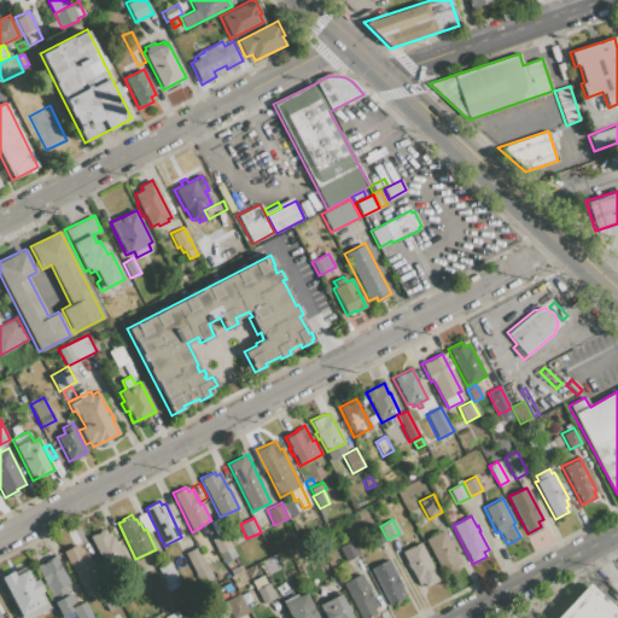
[(365,534),(379,525),(386,541),(373,548),(365,534)]
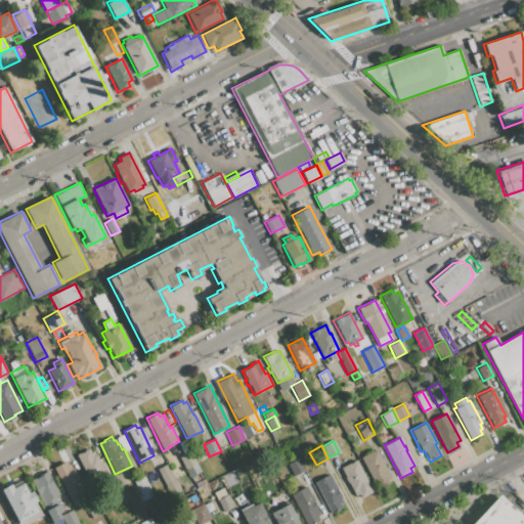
[(76,455),(89,448),(91,452),(94,450),(96,456),(98,455),(105,470),(88,479),(76,455)]
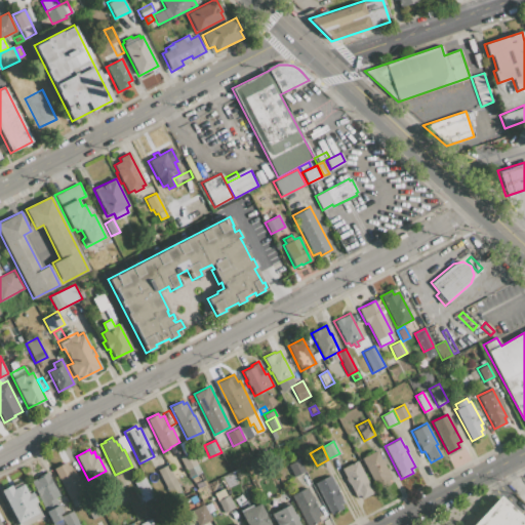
[(361,458),(377,450),(391,477),(387,479),(390,484),(377,491),(361,458)]
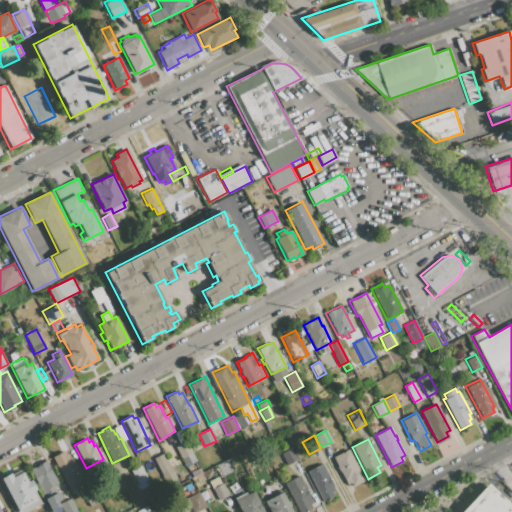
[(175,447),(187,441),(196,461),(184,467),(175,447)]
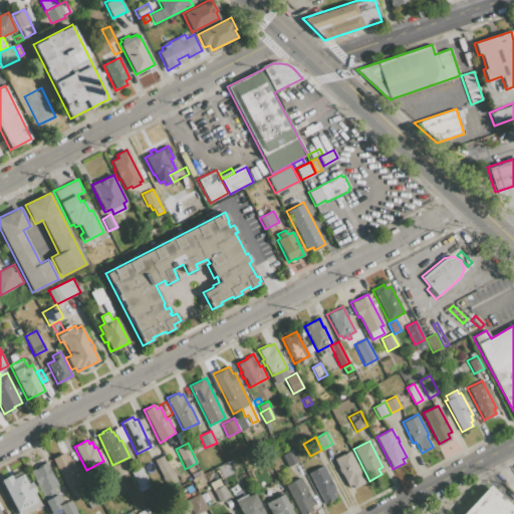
[(282,455),(293,450),(299,461),(288,467),(282,455)]
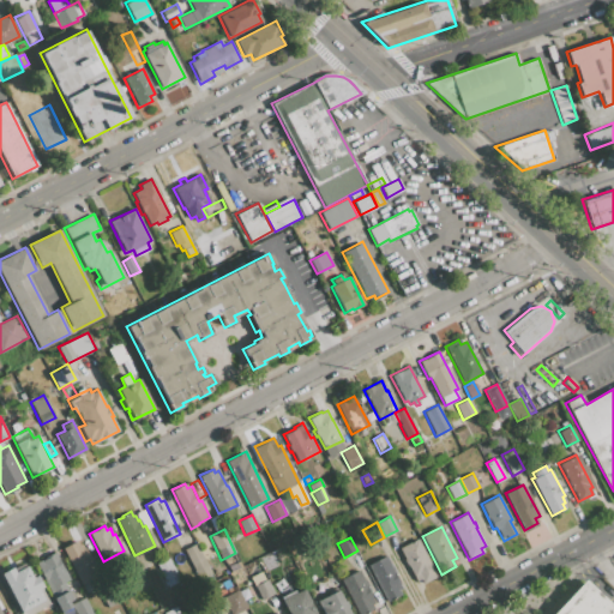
[(62,549),(83,539),(100,573),(79,584),(62,549)]
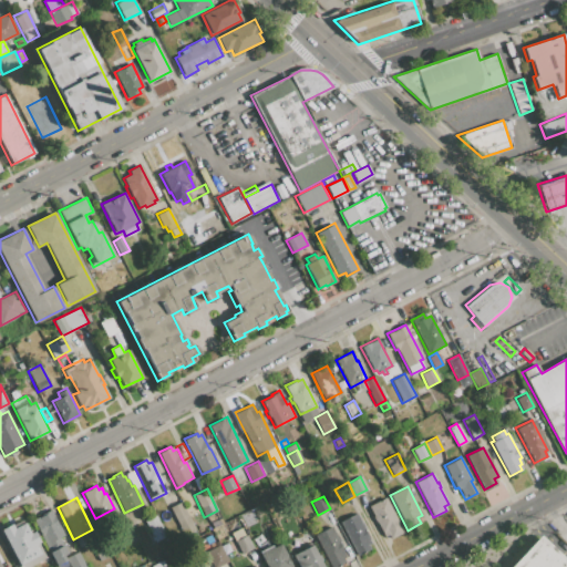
[(368,506),(385,497),(397,517),(394,518),(402,534),(391,539),(388,534),(383,536),(368,506)]
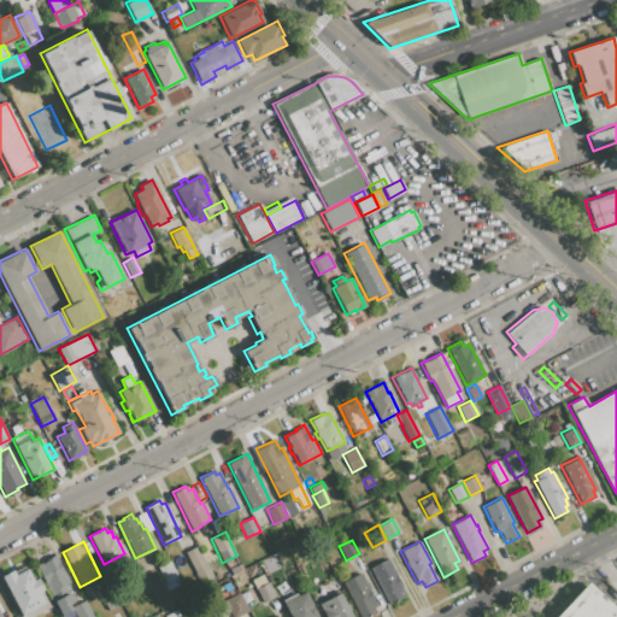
[(182,553),(198,546),(212,577),(198,585),(182,553)]
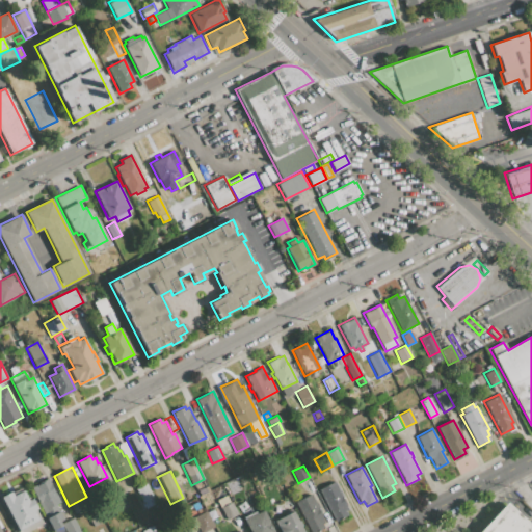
[(30,488),(43,482),(42,481),(48,478),(49,481),(53,480),(59,493),(55,494),(59,502),(56,504),(63,519),(60,520),(62,525),(51,530),(30,488)]
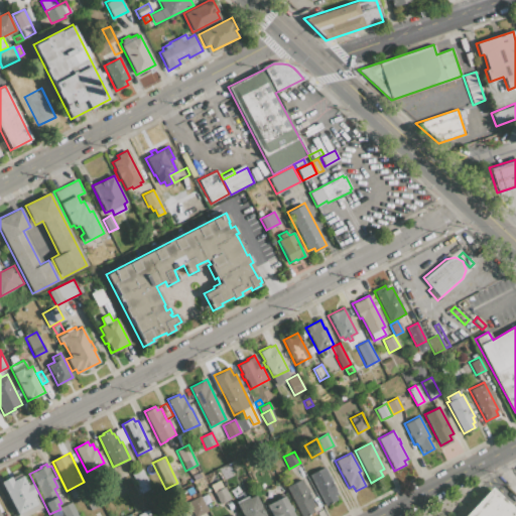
[(293,468),(299,465),(305,475),(298,478),(293,468)]
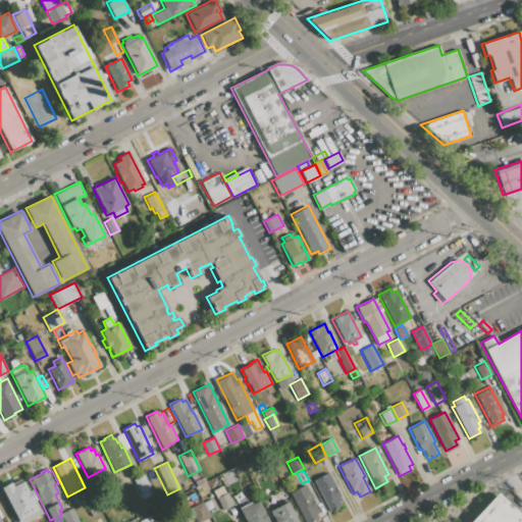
[(131,478),(143,472),(153,493),(141,500),(131,478)]
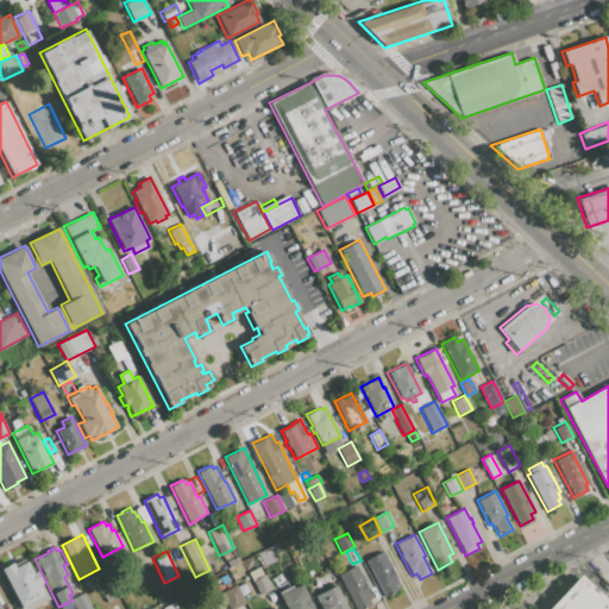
[(365,560),(382,551),(399,583),(395,584),(399,590),(383,597),(365,560)]
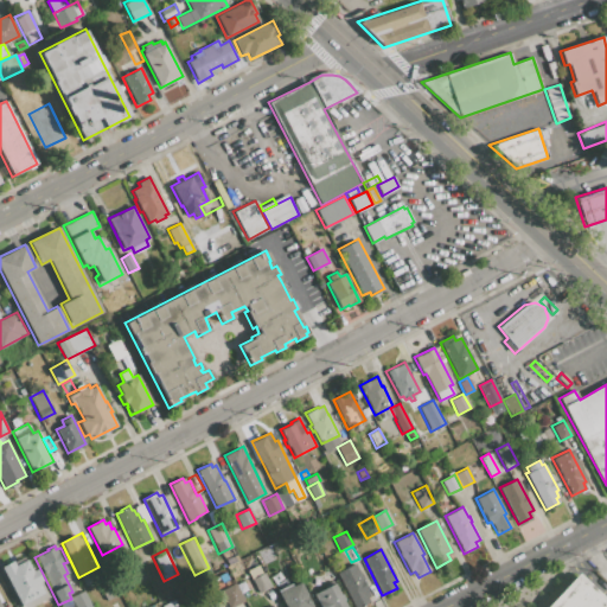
[(0,567),(12,561),(14,566),(27,558),(32,572),(38,568),(43,580),(40,581),(49,599),(31,606),(23,606),(21,604),(19,605),(0,567)]
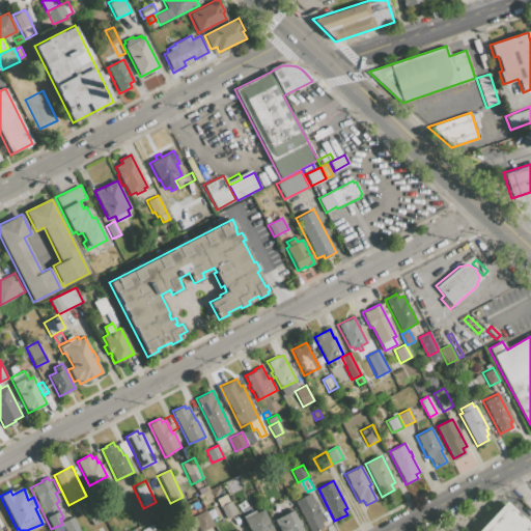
[(315,488),(322,501),(316,503),(314,499),(313,500),(309,492),(315,488)]
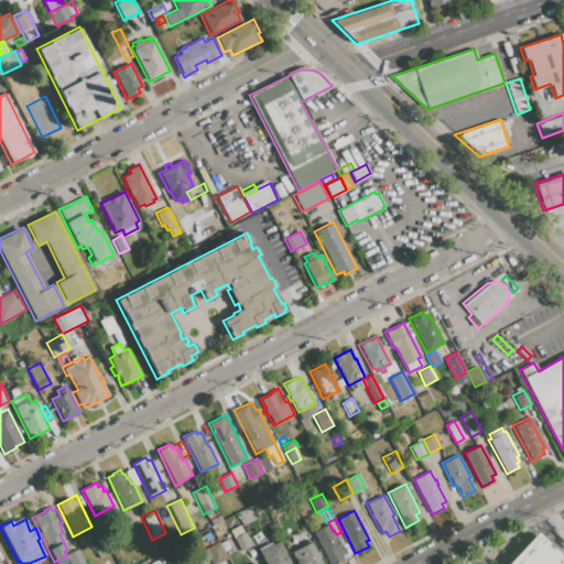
[(206,520),(207,522),(212,521),(214,525),(197,533),(194,525),(206,520)]
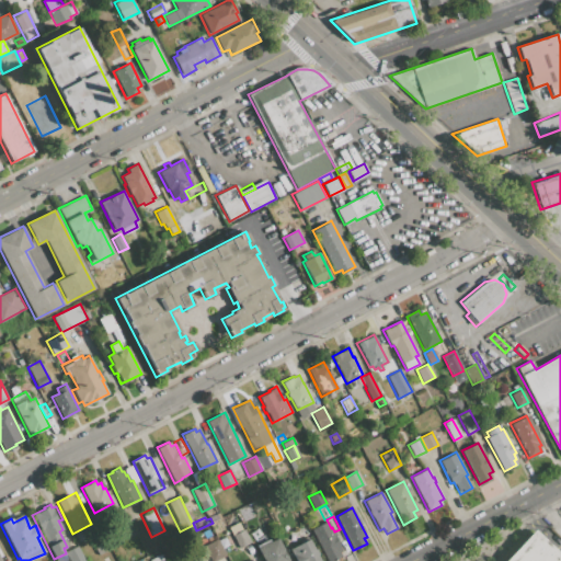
[(228,527),(241,521),(252,542),(240,549),(228,527)]
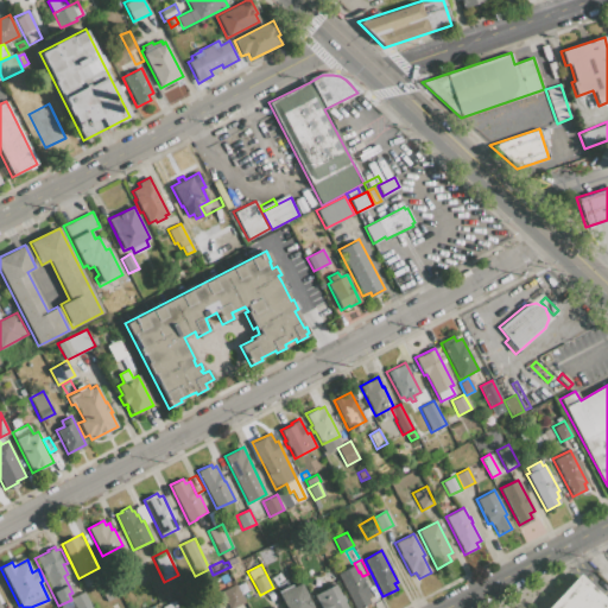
[(354,607),(337,574),(354,565),(358,572),(359,572),(363,580),(362,581),(369,596),(367,597),(369,603),(360,607),(354,607)]
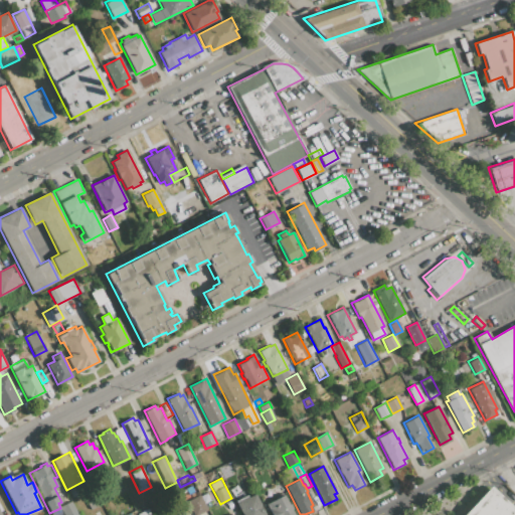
[(118,480),(124,492),(118,495),(119,497),(112,501),(111,499),(101,503),(95,491),(118,480)]
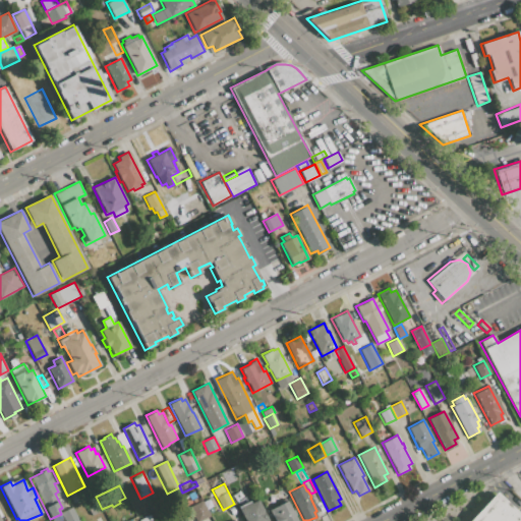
[(69,496),(82,488),(87,498),(73,504),(69,496)]
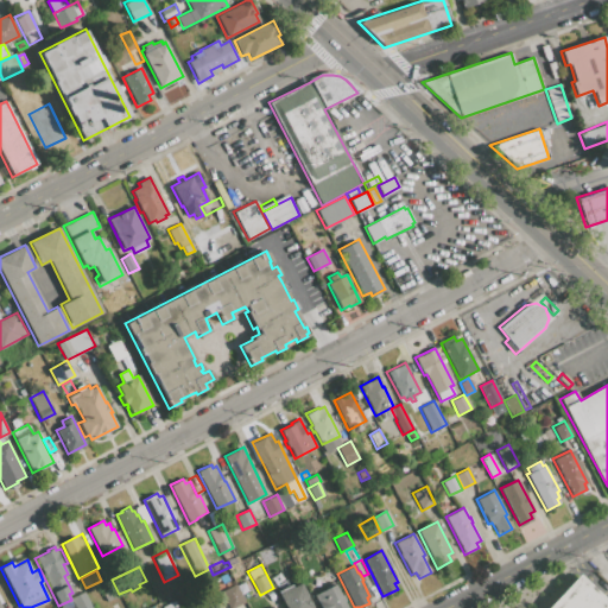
[(217,575),(226,571),(230,581),(222,584),(217,575)]
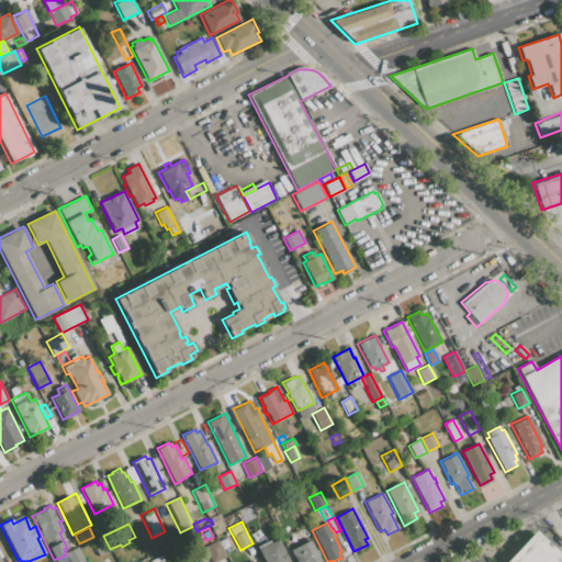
[(250,532),(257,529),(261,536),(254,539),(250,532)]
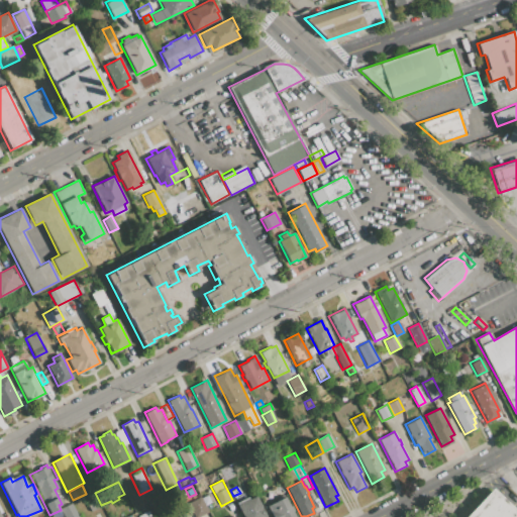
[(462,516),(490,488),(516,512),(516,516),(462,516)]
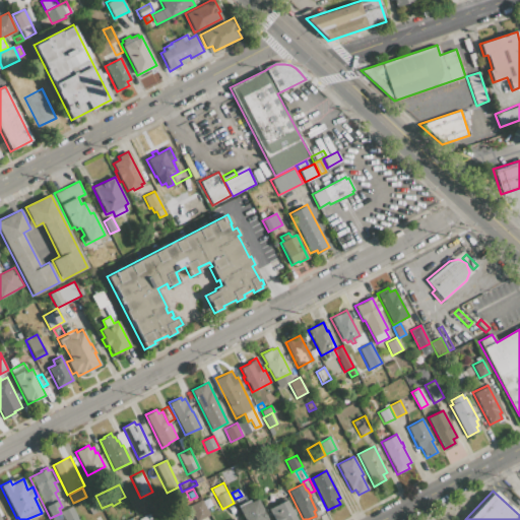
[(84,501),(94,496),(102,510),(90,515),(84,501)]
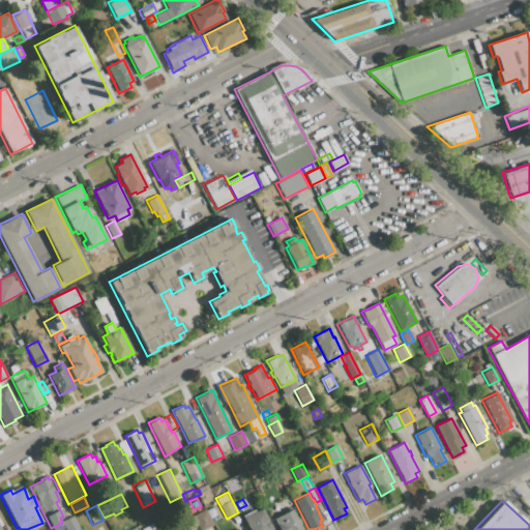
[(200,529),(193,514),(205,508),(214,525),(203,529),(200,529)]
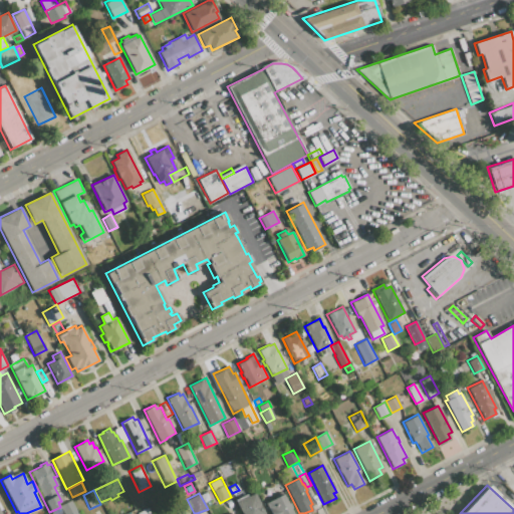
[(250,496),(255,493),(264,513),(242,513),(235,500),(249,493),(250,496)]
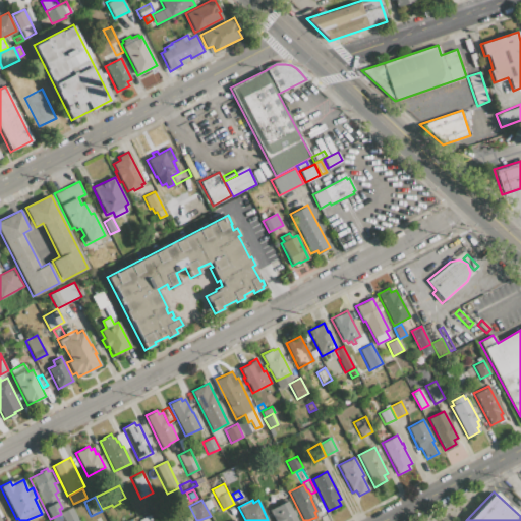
[(275,520),(270,509),(288,501),(297,520),(275,520)]
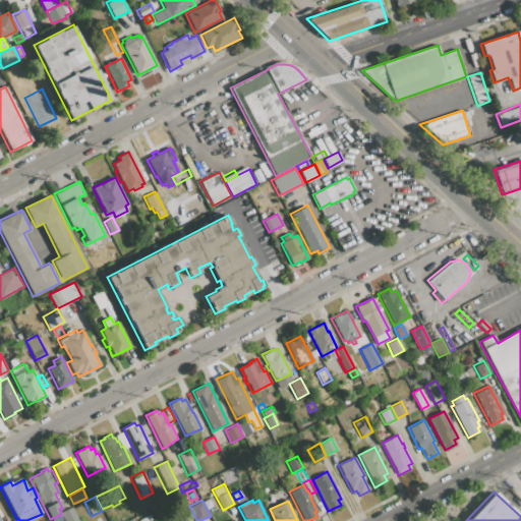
[(71,507),(78,520),(64,520),(60,513),(71,507)]
